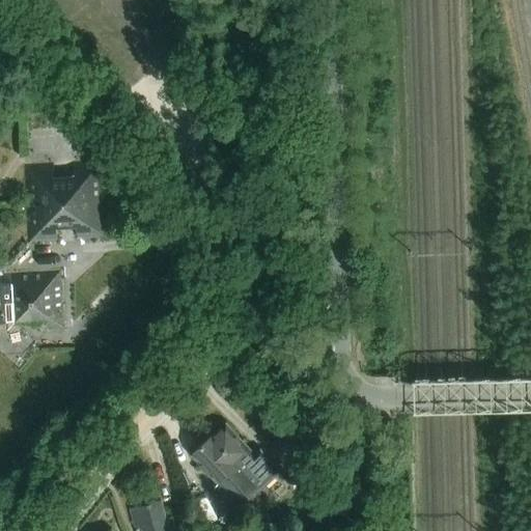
[(25,165),(27,205),(106,201),(104,162),(25,165)]
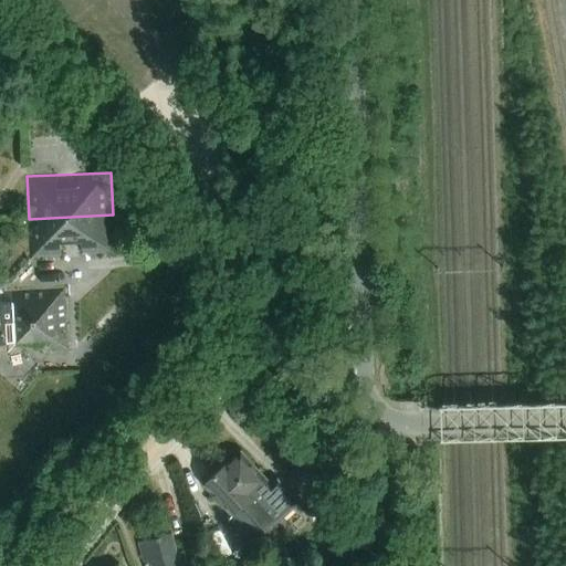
[(115,257),(113,215),(29,219),(30,261),(115,257)]
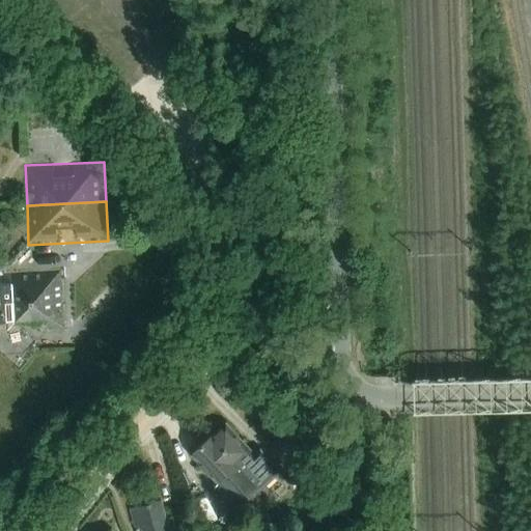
[(3,313),(0,313),(0,324),(47,320),(47,331),(65,330),(62,271),(12,274),(14,284),(2,285),(3,313)]
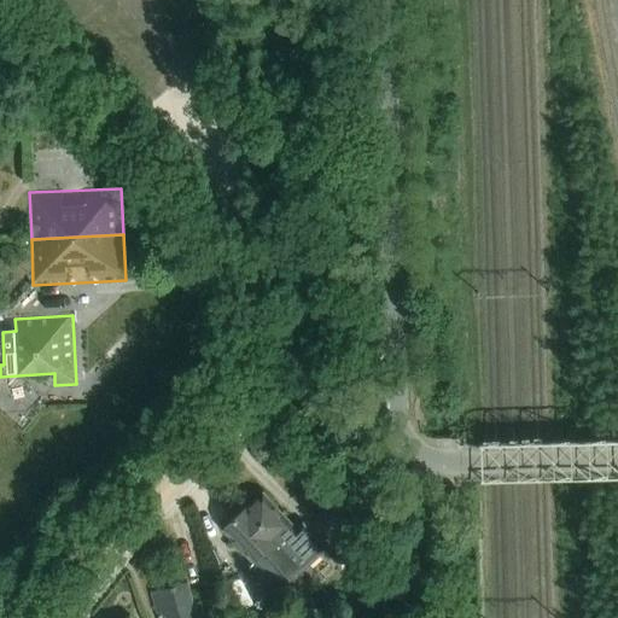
[(249,507),(307,569),(327,549),(302,524),(297,529),(263,494),(249,507)]
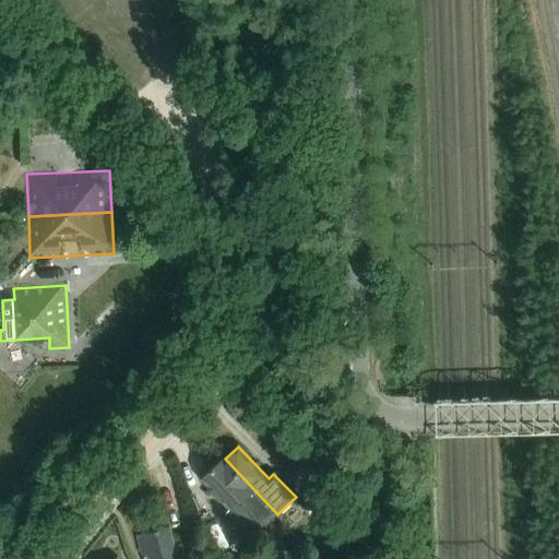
[(263,527),(277,514),(225,459),(224,458),(202,478),(232,509),(239,501),(263,527)]
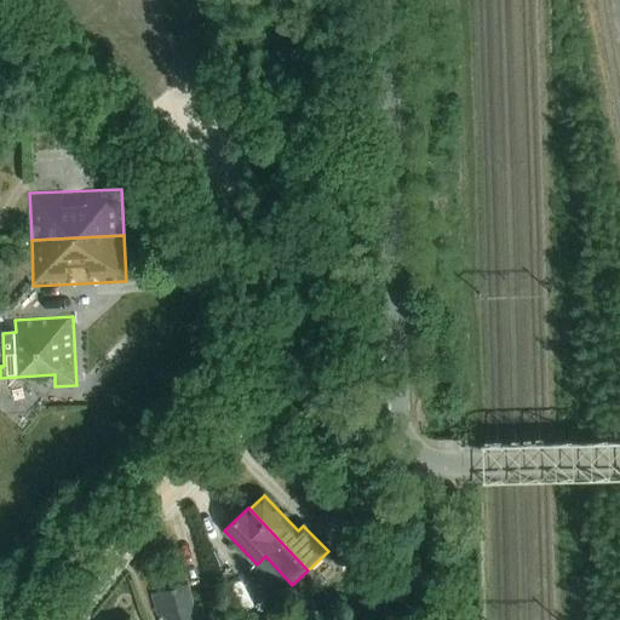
[(195,607),(189,585),(153,596),(160,619),(205,619),(201,604),(195,607)]
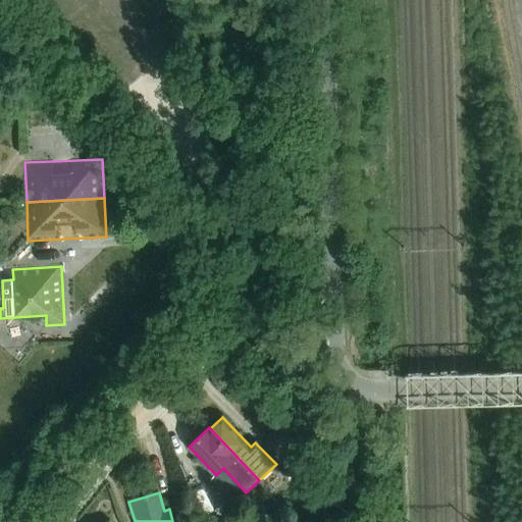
[(228,519),(229,520),(226,521),(251,521),(240,509),(228,519)]
